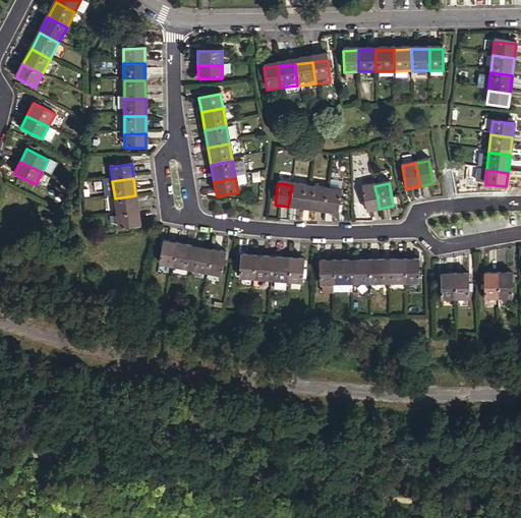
[(306,210),(309,188),(292,185),(288,207),(306,210)]
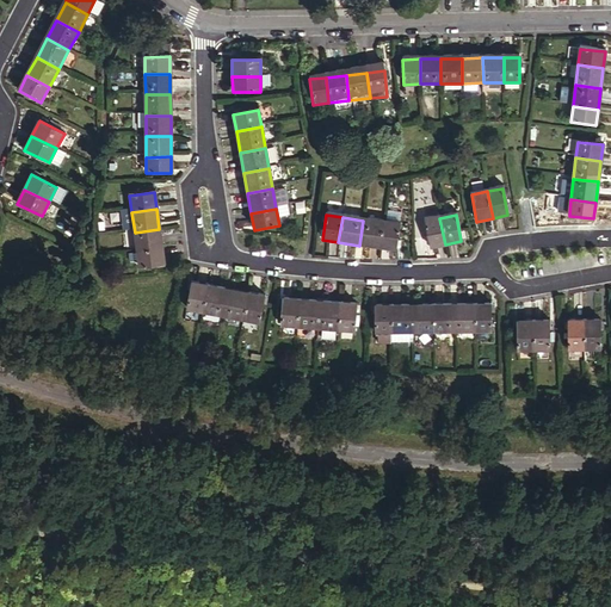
[(429,248),(445,245),(439,218),(423,222),(429,248)]
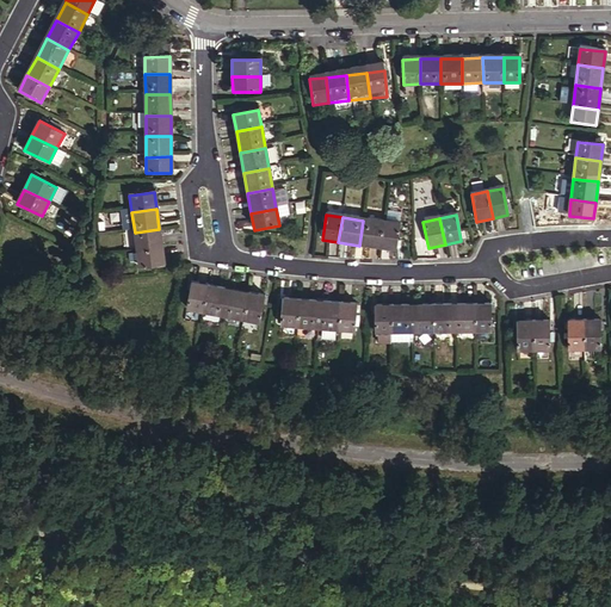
[(383,223),(363,221),(359,246),(380,248),(383,223)]
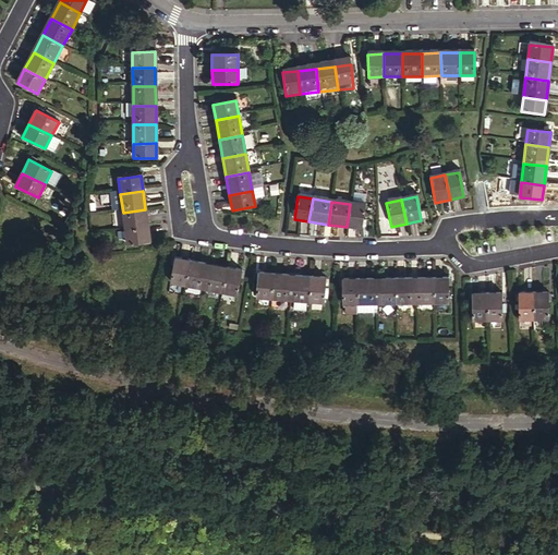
[(350,204),(347,227),(361,229),(364,206),(350,204)]
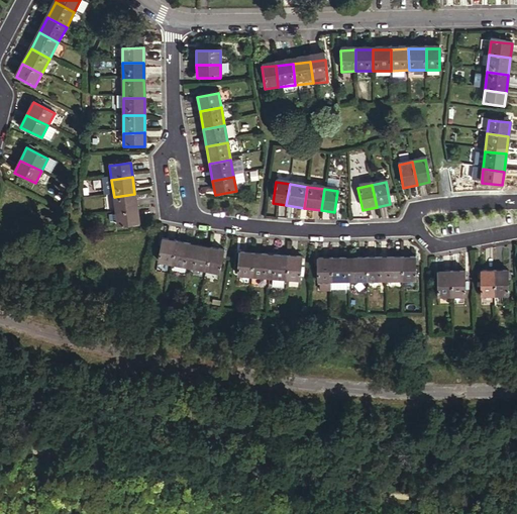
[(114,197),(116,214),(136,212),(134,194),(114,197)]
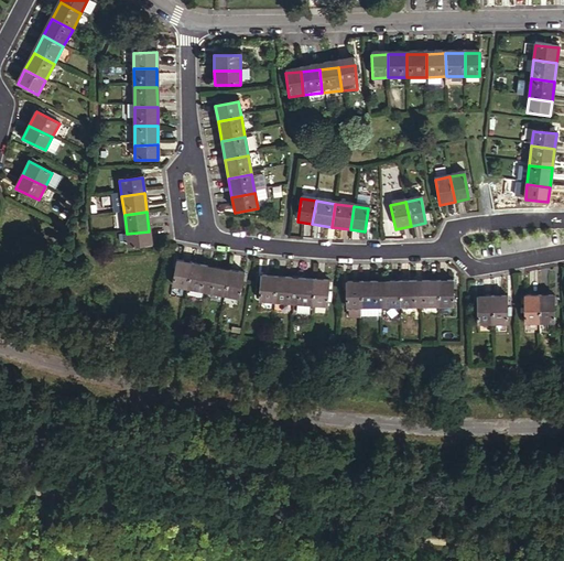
[(149,232),(127,234),(129,248),(151,245),(149,232)]
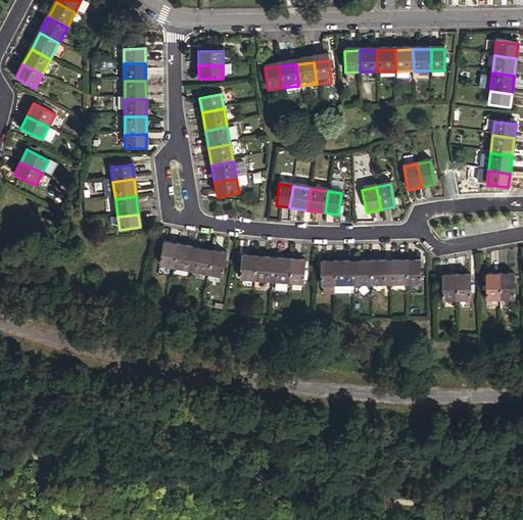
[(173,268),(177,246),(163,244),(158,265),(173,268)]
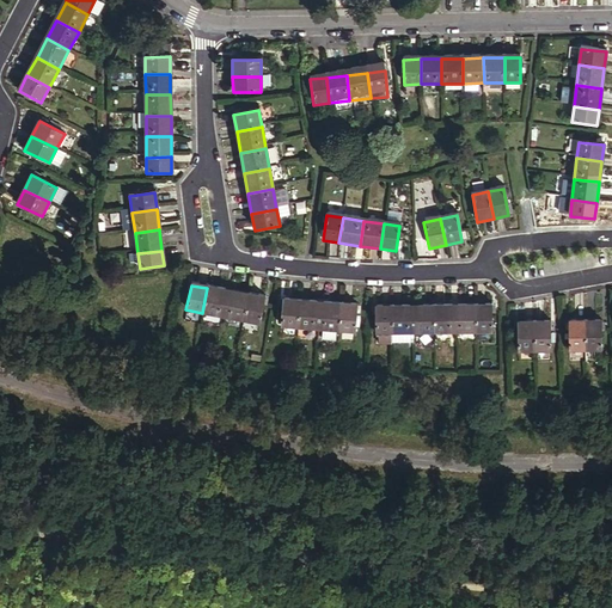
[(227,293),(207,288),(202,313),(222,318),(227,293)]
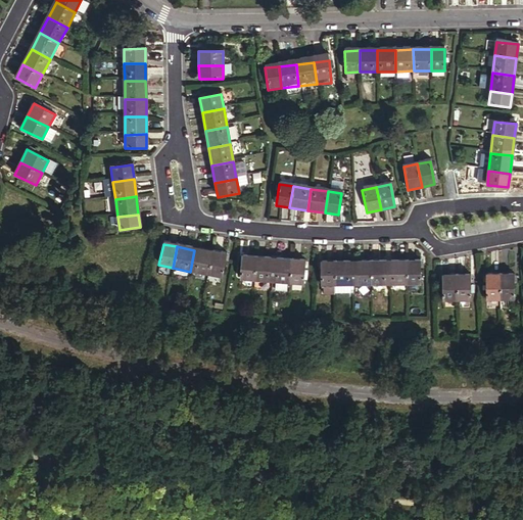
[(207,275),(211,253),(194,250),(190,272),(207,275)]
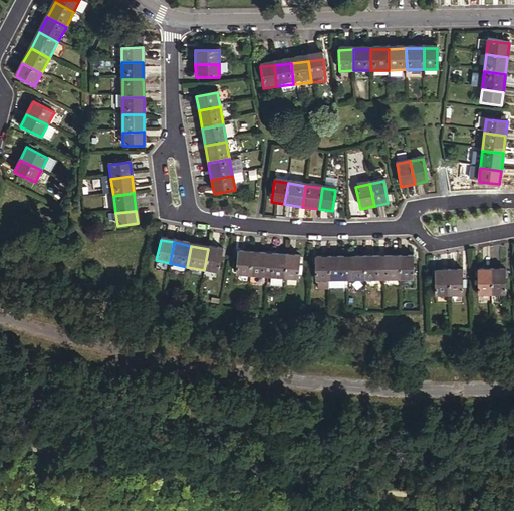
[(222,252),(208,249),(204,270),(218,273),(222,252)]
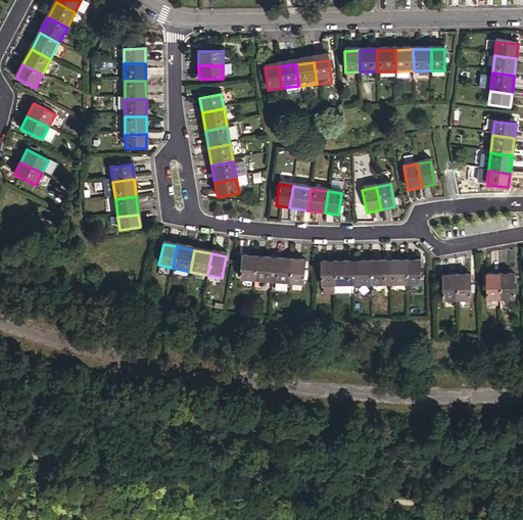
[(254,280),(255,258),(242,257),(240,279),(254,280)]
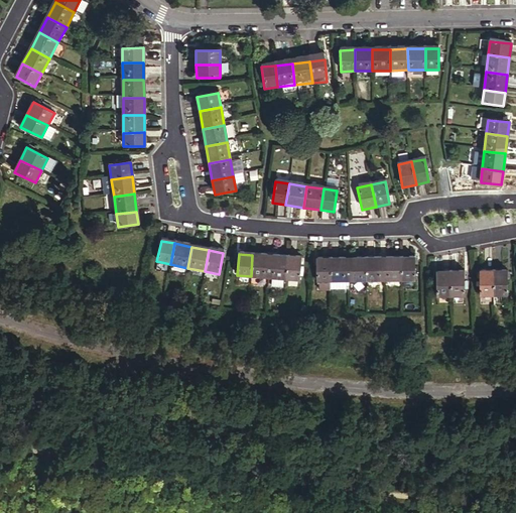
[(270,257),(252,255),(251,276),(269,278),(270,257)]
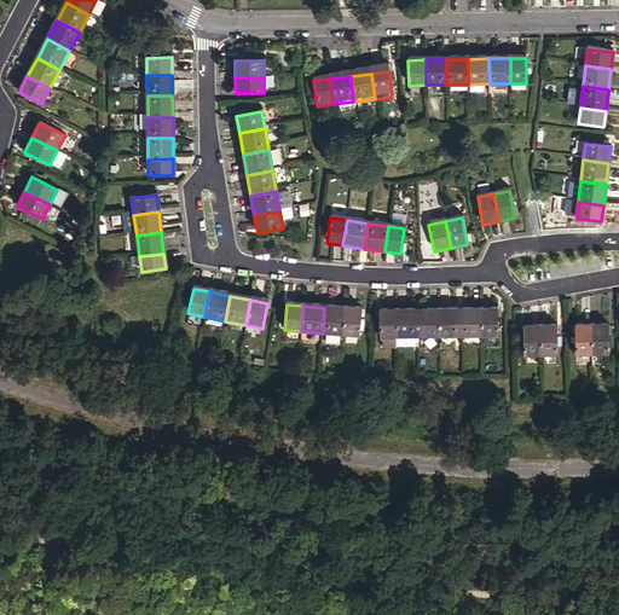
[(345,309),(324,308),(323,334),(343,335),(345,309)]
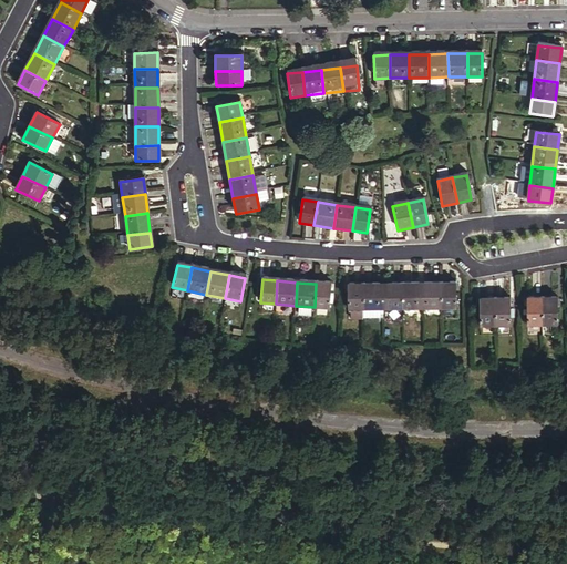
[(316,284),(315,307),(329,308),(330,285),(316,284)]
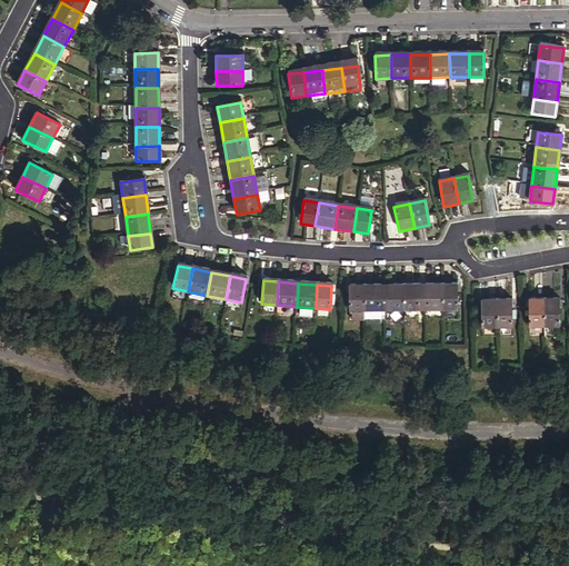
[(422,309),(422,286),(403,287),(403,309),(422,309)]
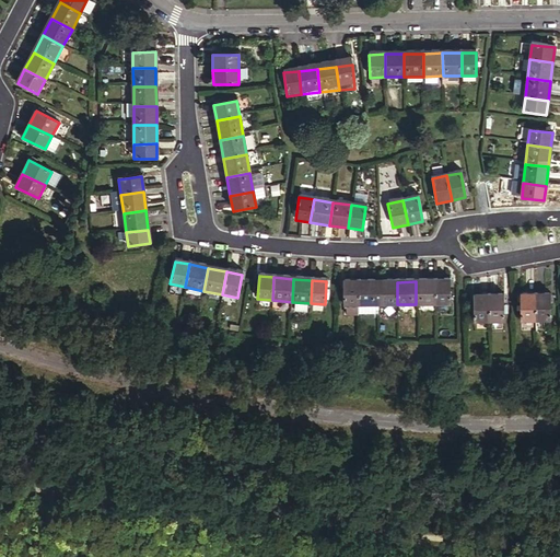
[(434,281),(416,281),(416,304),(435,304),(434,281)]
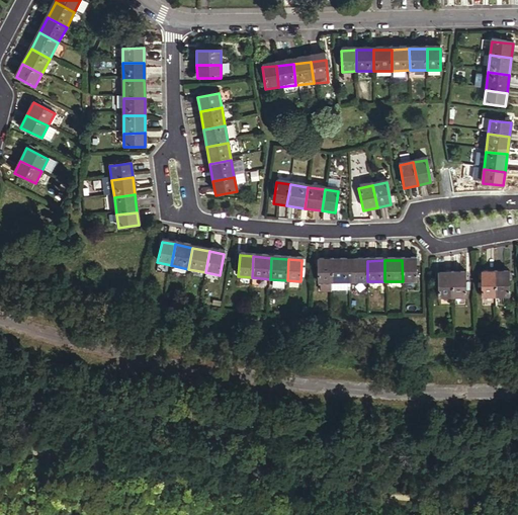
[(402,260),(403,281),(416,280),(416,260),(402,260)]
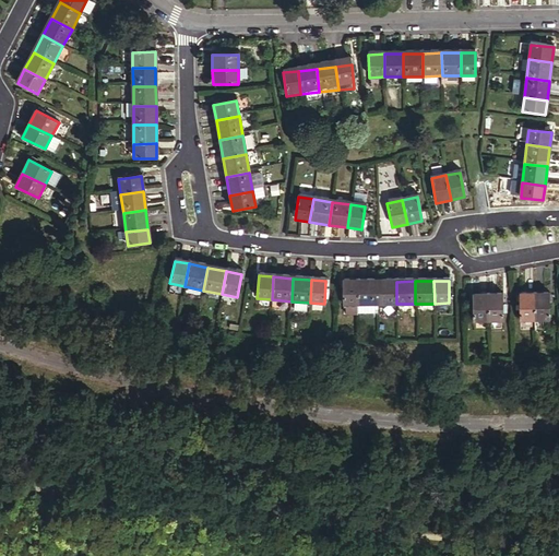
[(358,305),(358,282),(342,283),(343,305),(358,305)]
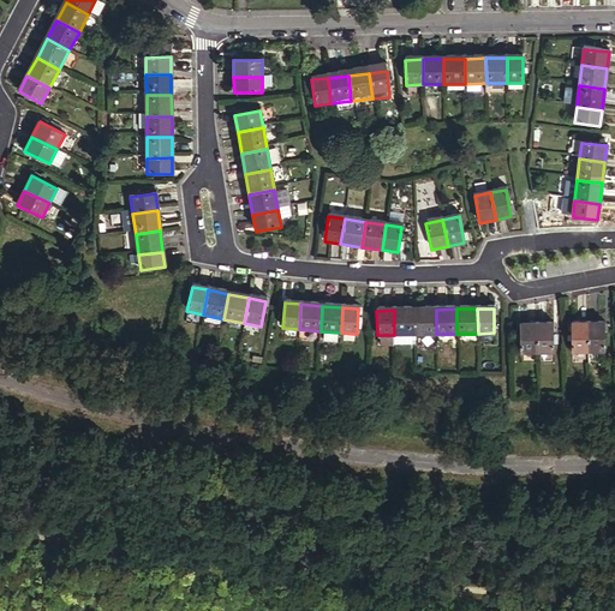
[(415,310),(394,310),(394,335),(416,335),(415,310)]
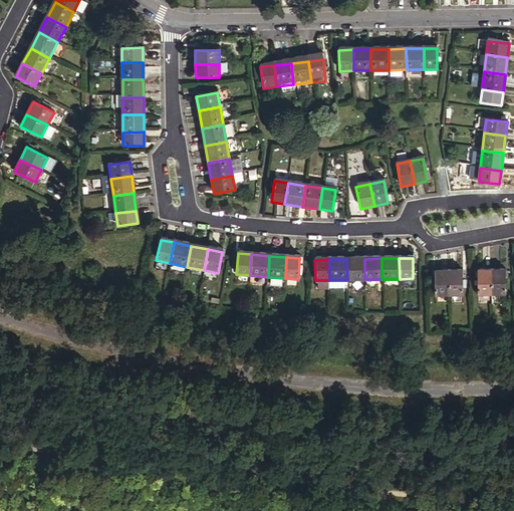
[(364,259),(346,259),(347,280),(364,279),(364,259)]
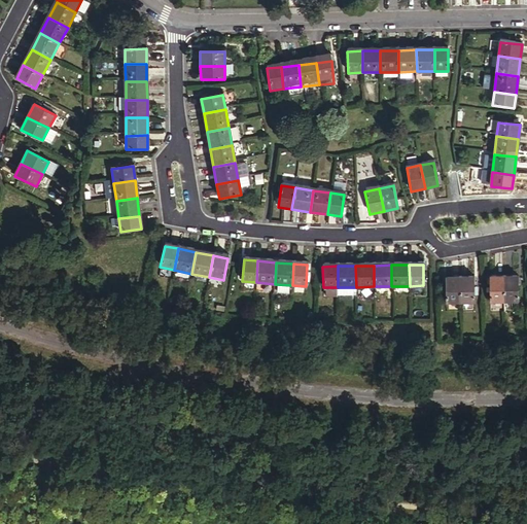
[(490,302),(504,302),(504,278),(490,279),(490,302)]
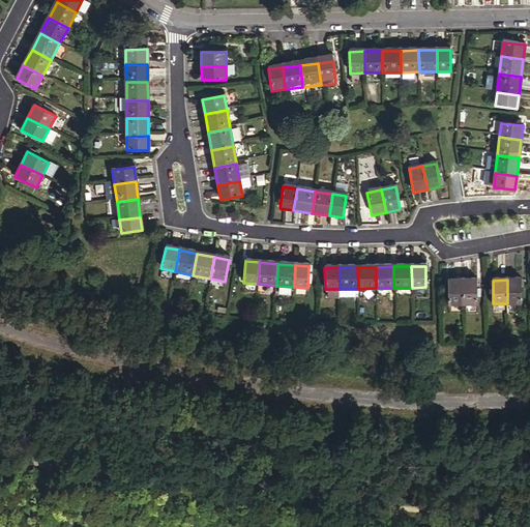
[(507,280),(507,303),(522,303),(522,280),(507,280)]
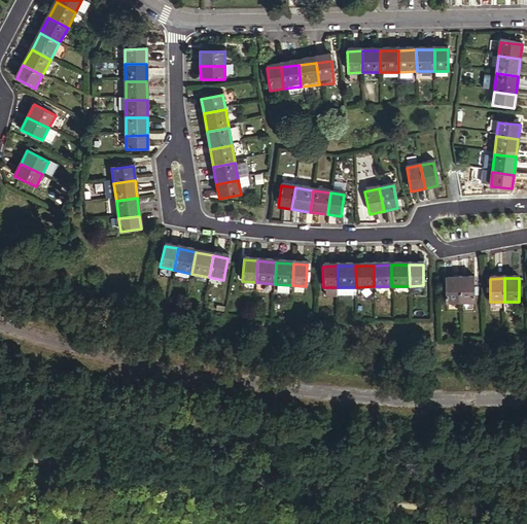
[(446,304),(460,303),(460,279),(446,279),(446,304)]
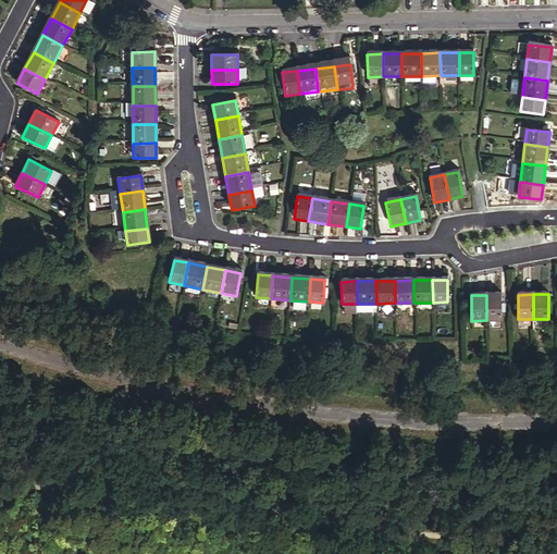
[(486,295),(486,320),(502,320),(502,295),(486,295)]
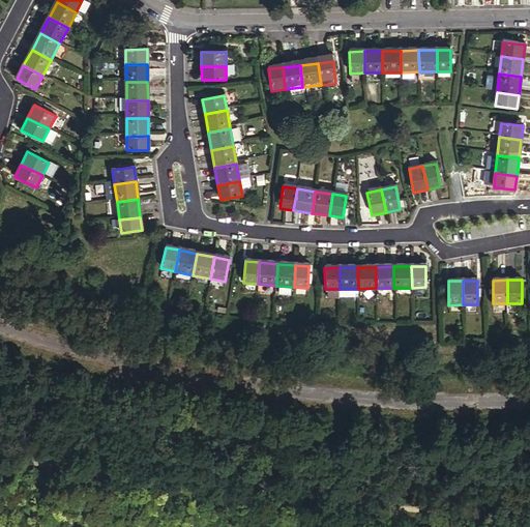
All buildings are outlined.
